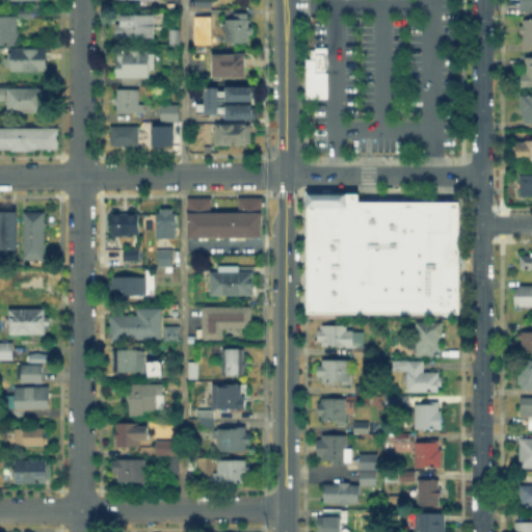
[(531,12),(523,12),(523,0),(531,0),(531,12)]
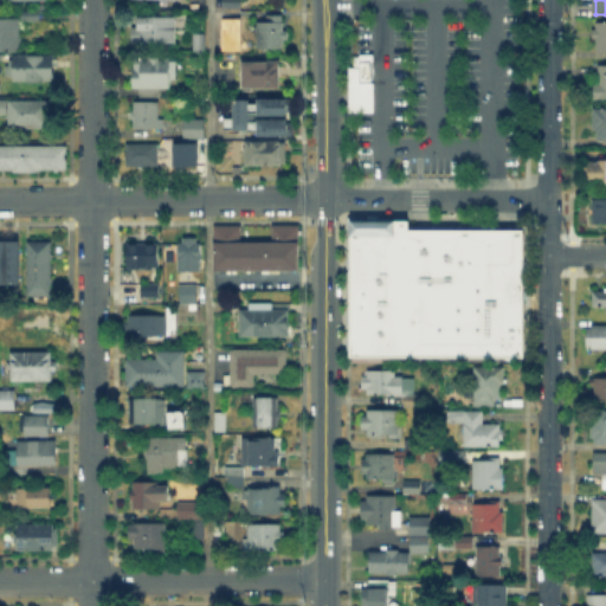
[(0,49),(0,18),(19,18),(19,50),(0,49)]
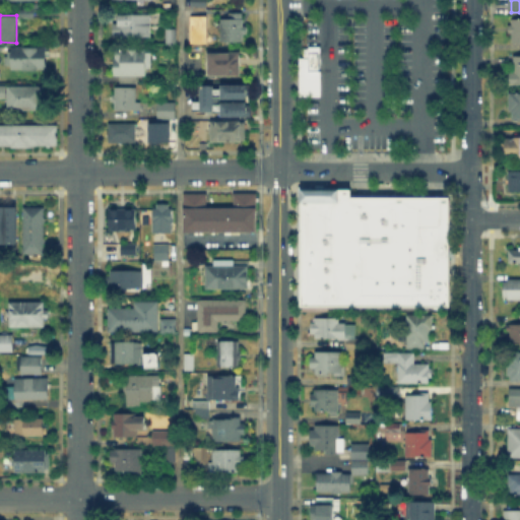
[(114,37),(114,15),(150,16),(150,37),(114,37)]
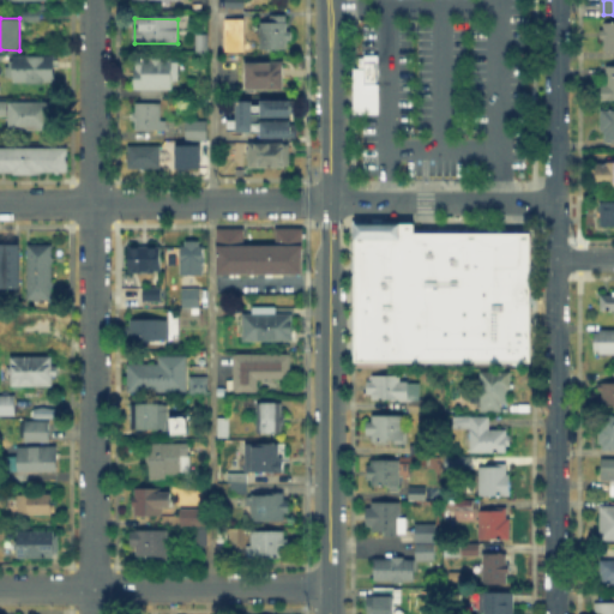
[(613,24),(613,52),(602,52),(602,24),(613,24)]
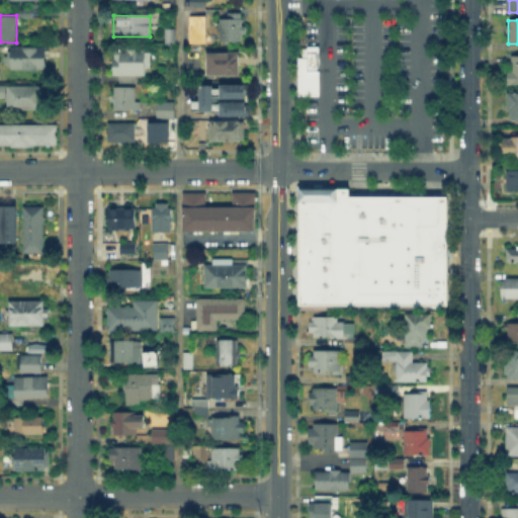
[(221,41),(221,21),(245,21),(245,41),(221,41)]
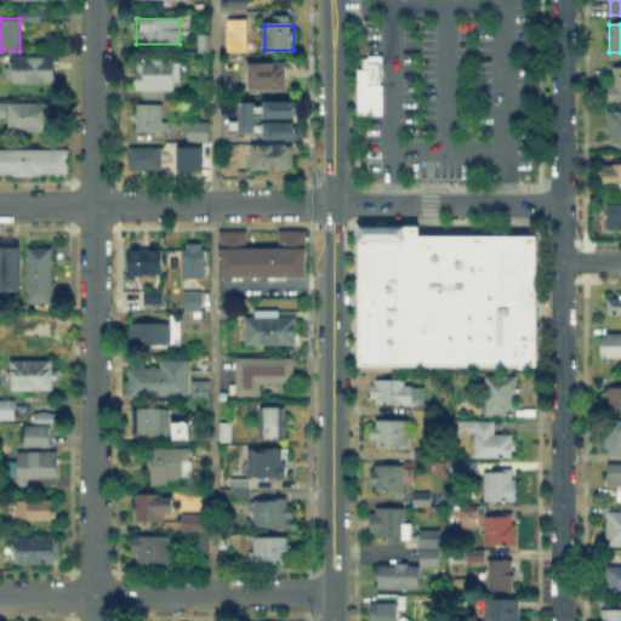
[(211,38),(211,53),(200,53),(200,38),(211,38)]
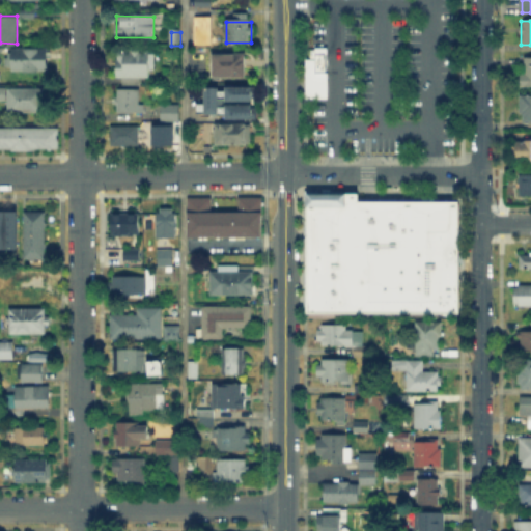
[(309,56),(315,56),(316,47),(327,47),(326,95),(308,94),(309,56)]
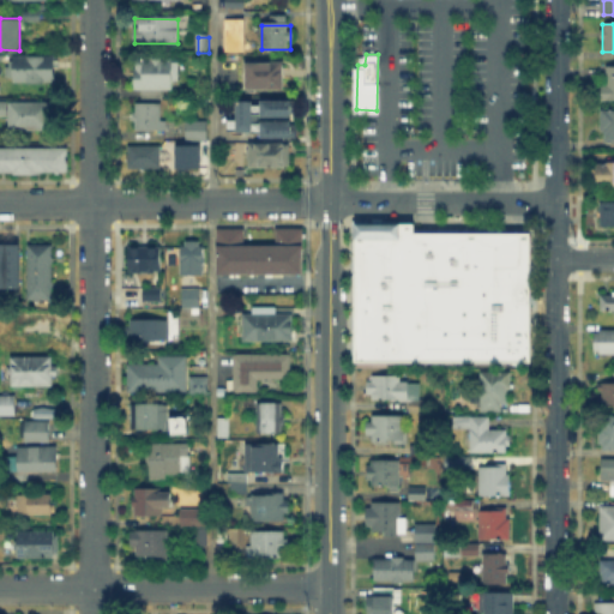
[(13,83),(14,56),(54,56),(54,84),(13,83)]
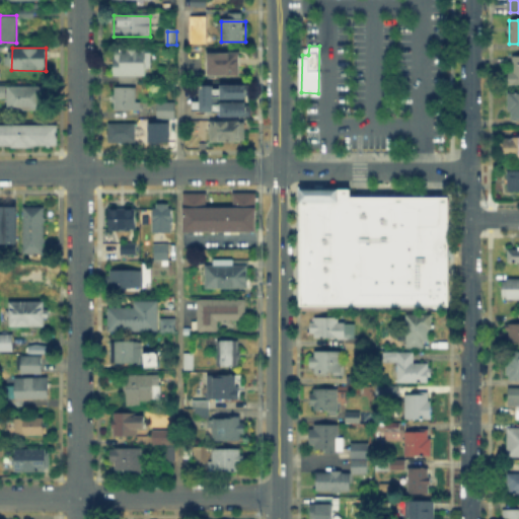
[(518,54),(507,54),(507,83),(518,83),(518,54)]
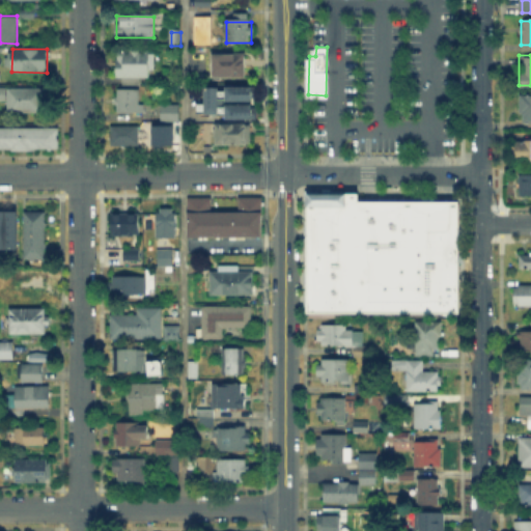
[(118,76),(118,56),(149,57),(149,76),(118,76)]
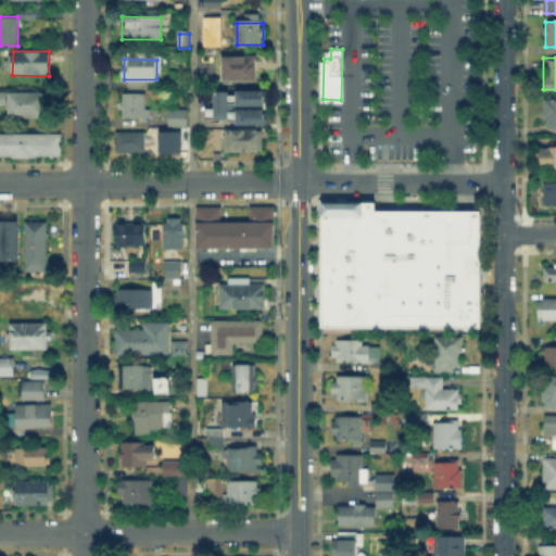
[(257,59),(256,81),(225,81),(225,59),(257,59)]
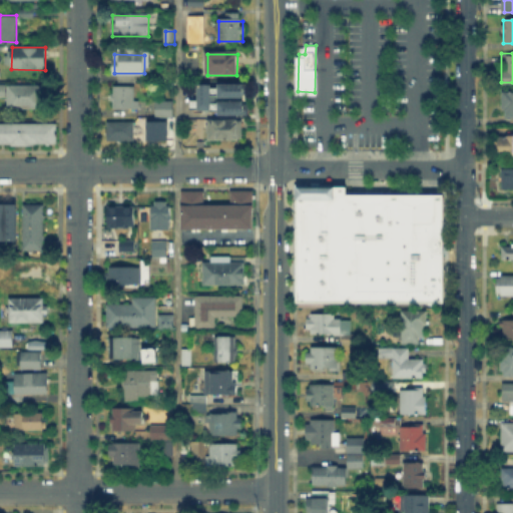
[(217,97),(218,83),(243,83),(243,98),(217,97)]
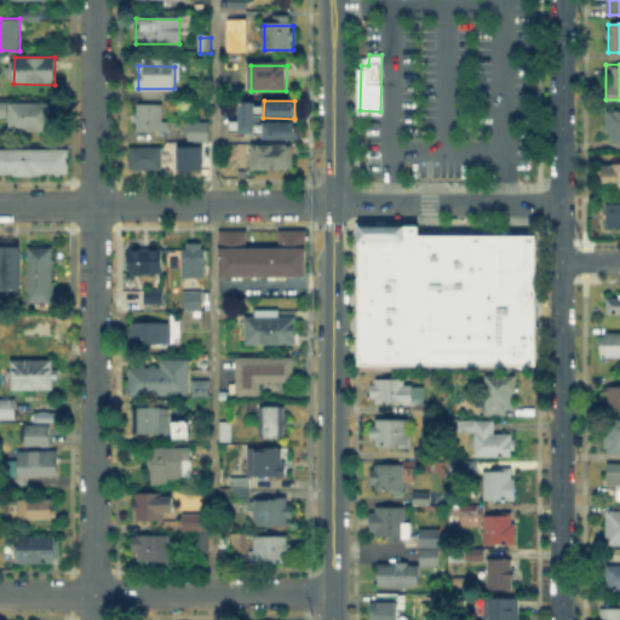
[(0,119),(0,104),(56,104),(56,133),(9,132),(9,120),(0,119)]
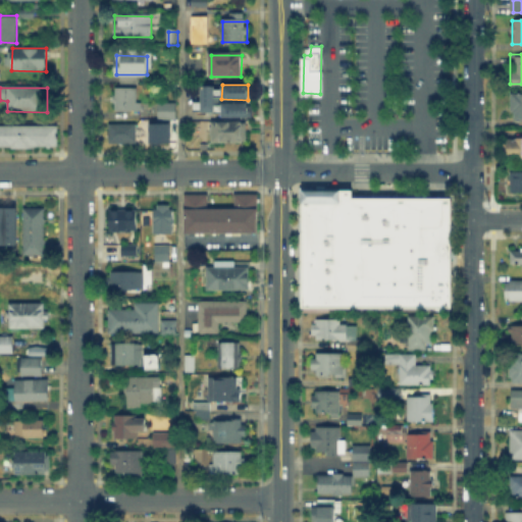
[(204,114),(204,88),(217,88),(217,114),(204,114)]
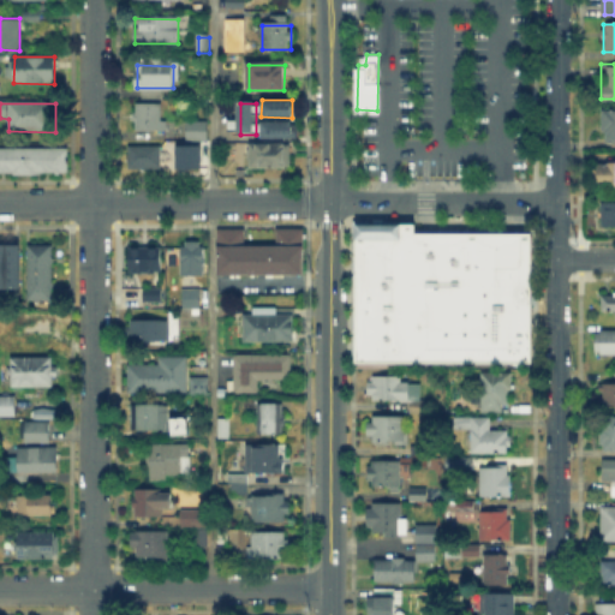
[(160,105),(160,121),(167,121),(167,131),(136,131),(137,105),(160,105)]
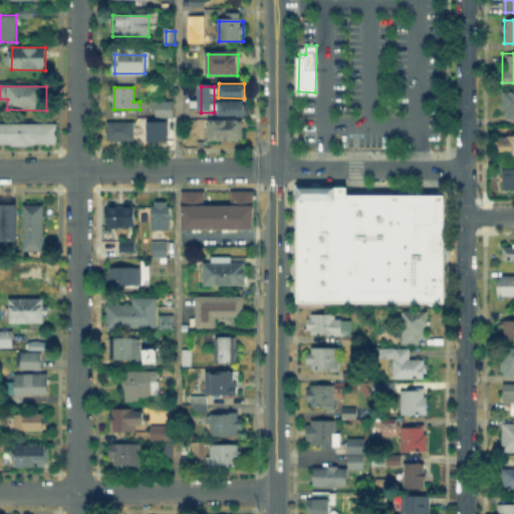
[(504,94),(513,94),(513,118),(504,118),(504,94)]
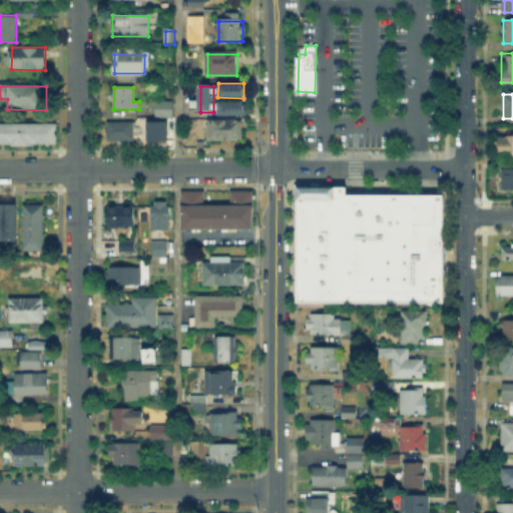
[(158,118),(158,101),(173,101),(173,118),(158,118)]
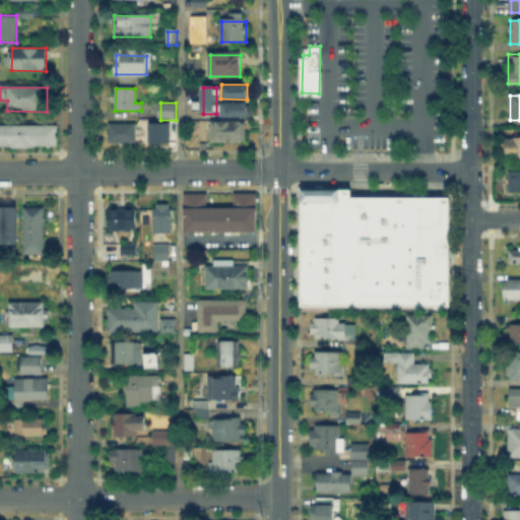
[(221,117),(221,103),(247,104),(247,117),(221,117)]
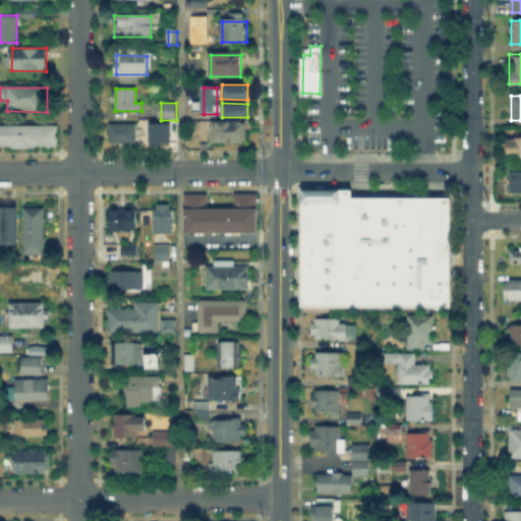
[(168,136),(168,122),(176,122),(176,136),(168,136)]
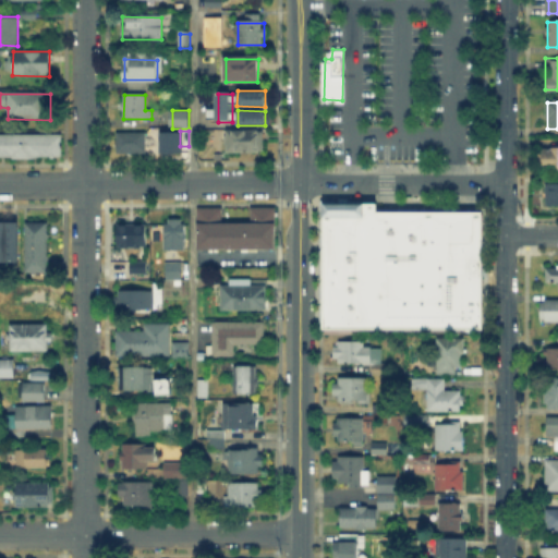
[(228,132),(264,132),(264,155),(228,155),(228,132)]
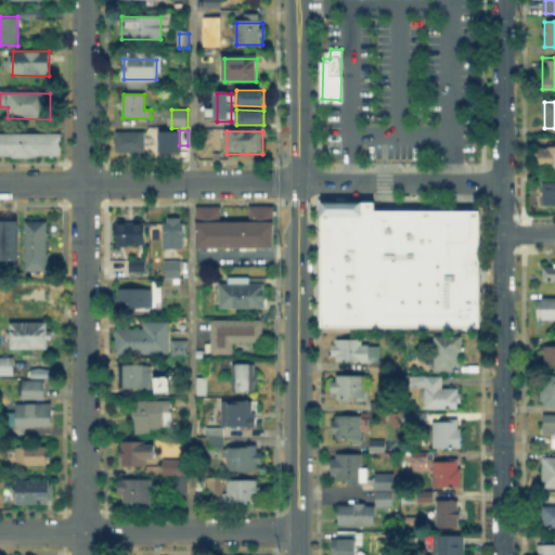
[(116,133),(145,133),(145,153),(116,153),(116,133)]
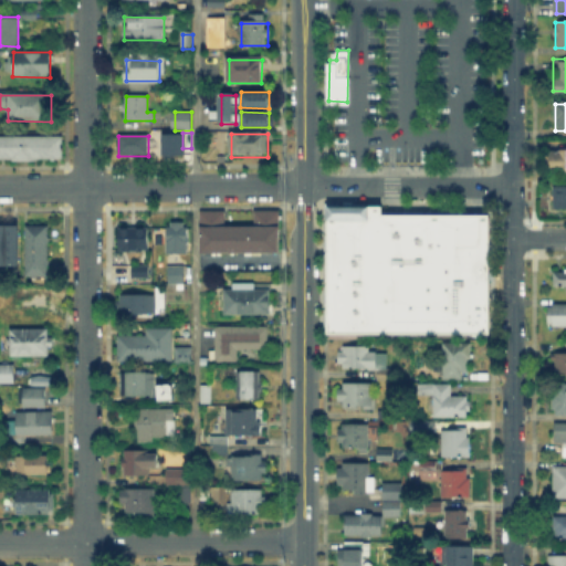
[(0,158),(0,137),(63,137),(63,158),(0,158)]
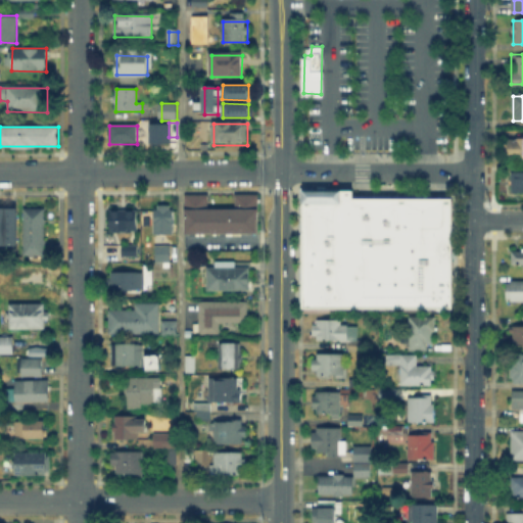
[(522,160),(504,160),(504,140),(522,140),(522,160)]
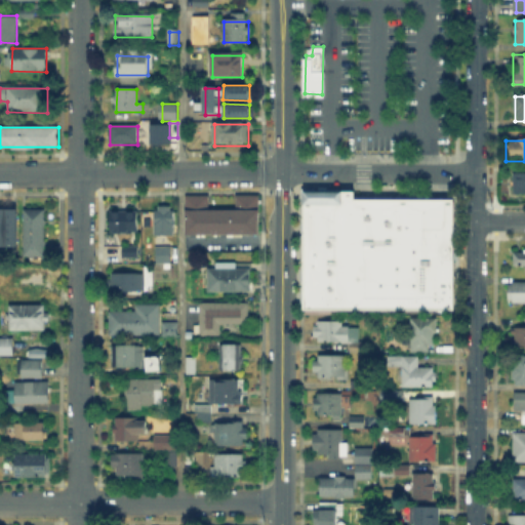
[(524,196),(513,196),(513,172),(524,172),(524,196)]
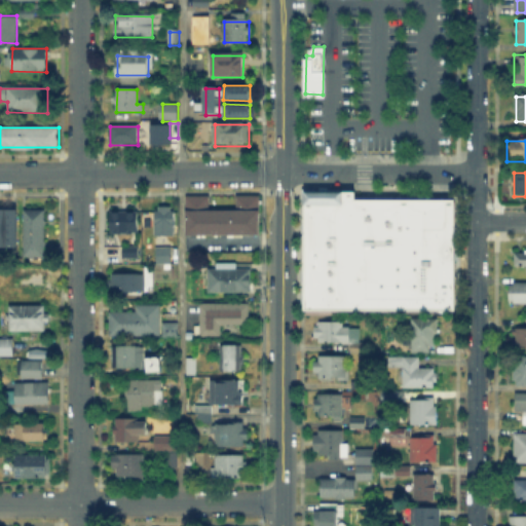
[(305,185),(357,185),(357,193),(435,193),(435,199),(455,199),(455,308),(305,308),(305,185)]
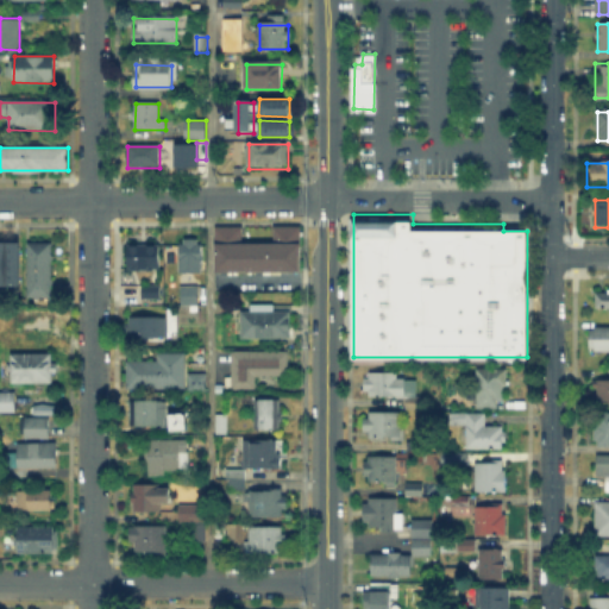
[(217,228),(244,228),(244,245),(275,245),(275,227),(302,228),(302,274),(217,274),(217,228)]
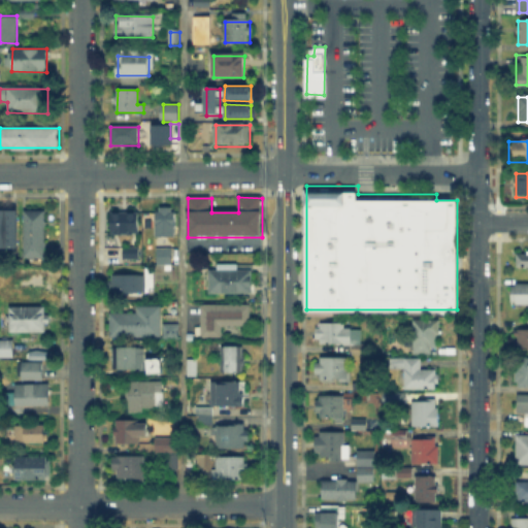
[(0,207),(19,207),(19,245),(0,245),(0,207)]
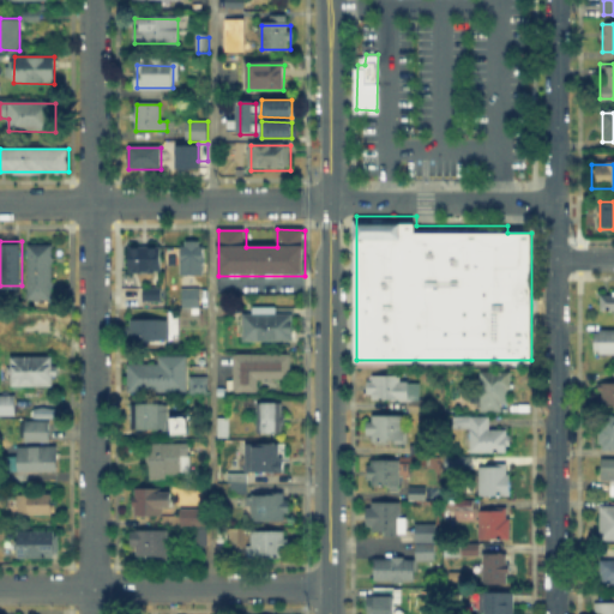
[(204,244),(204,276),(184,276),(184,244),(204,244)]
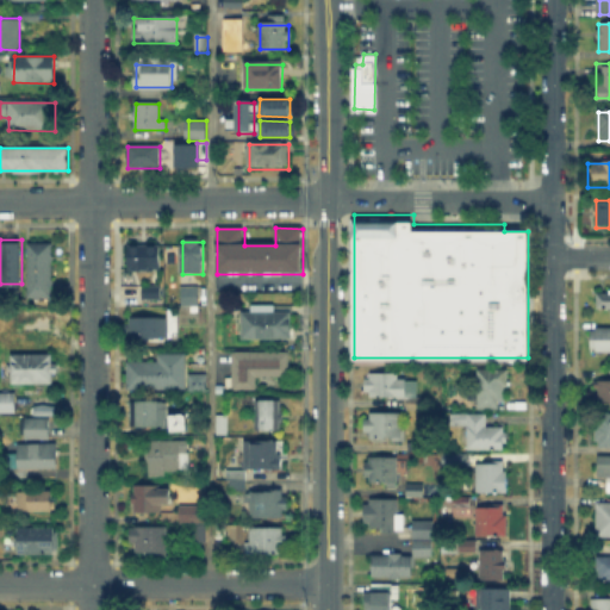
[(29,244),(54,244),(54,299),(29,299),(29,244)]
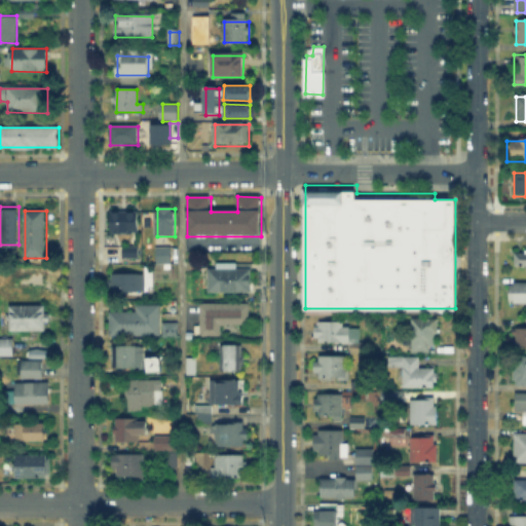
[(111,213),(137,213),(137,234),(111,234),(111,213)]
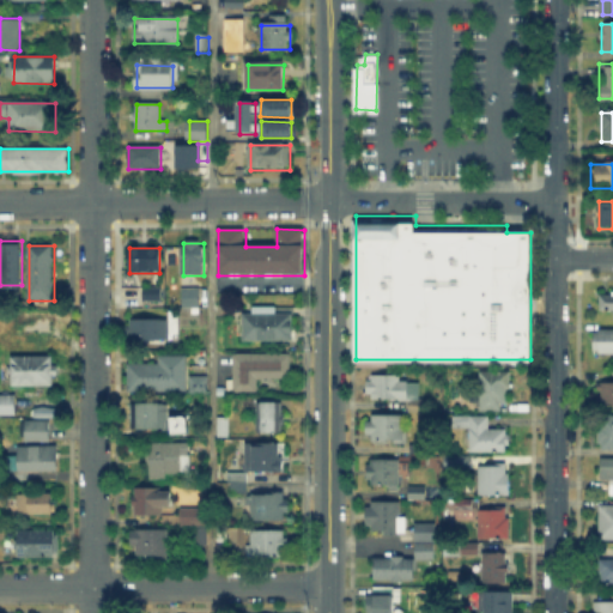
[(183,308),(184,289),(200,290),(200,308),(183,308)]
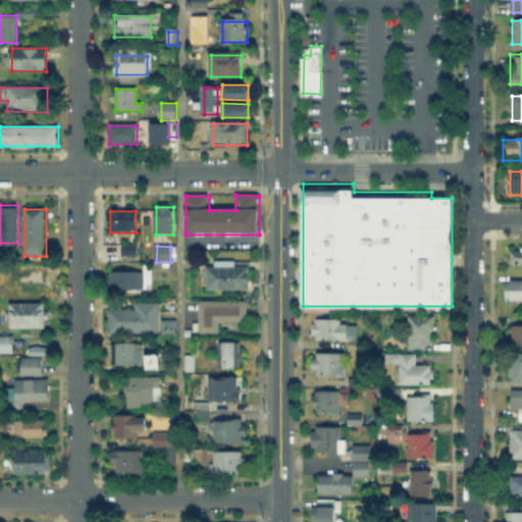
[(138,247),(138,257),(123,256),(123,247),(138,247)]
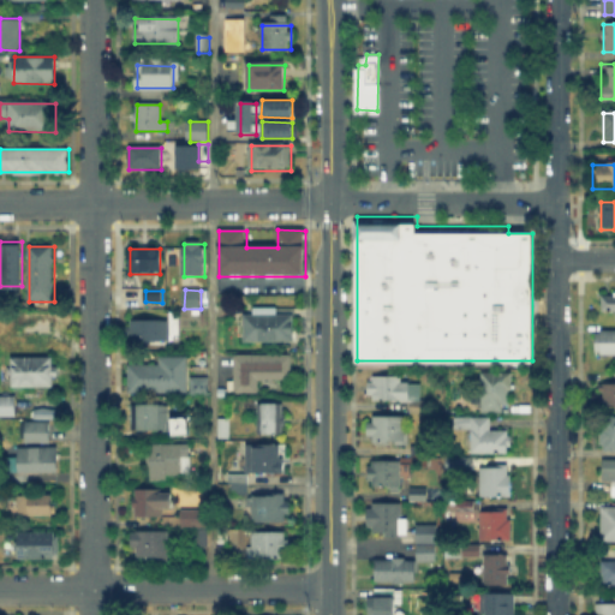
[(614,314),(602,314),(602,293),(614,293),(614,314)]
